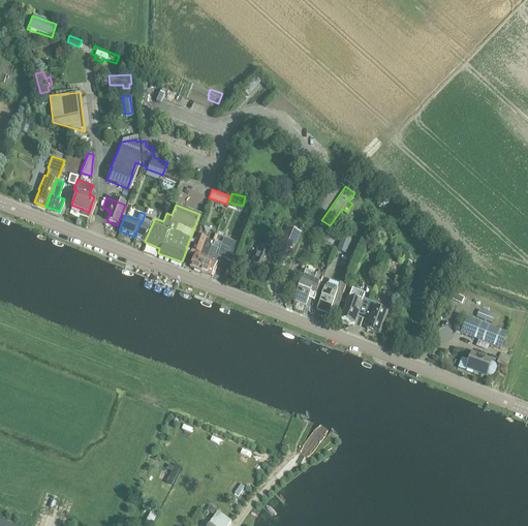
[(145,241),(155,218),(145,214),(142,222),(141,222),(134,237),(145,241)]
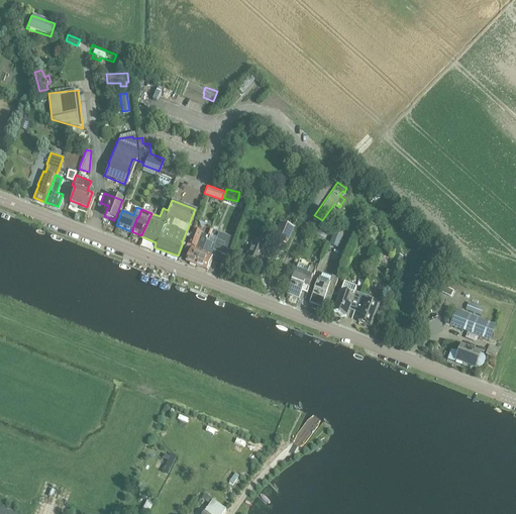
[(280,220),(272,238),(285,243),(293,226),(280,220)]
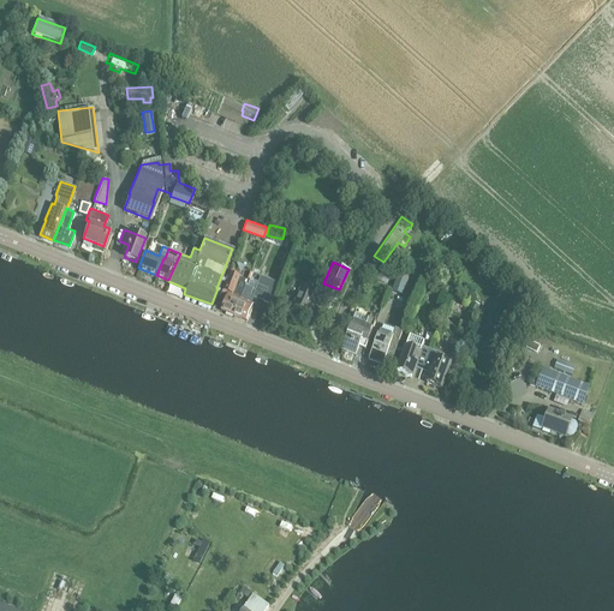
[(395,270),(392,287),(404,289),(407,274),(395,270)]
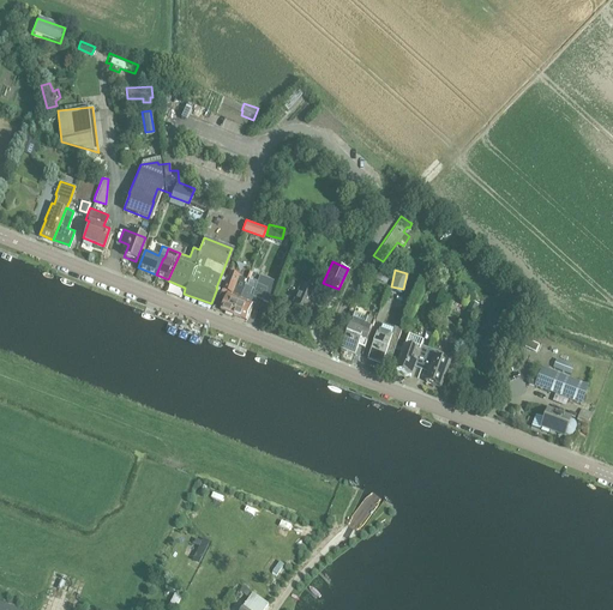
[(268,300),(275,282),(276,281),(259,273),(257,279),(248,277),(246,282),(245,281),(233,312),(245,316),(252,300),(254,301),(257,295),(268,300)]
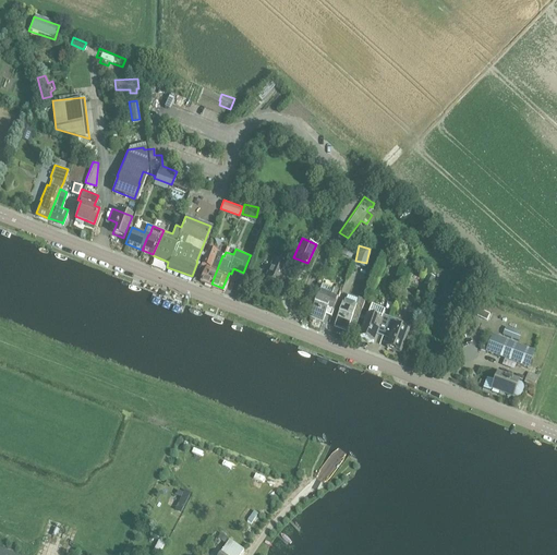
[(212,284),(222,255),(220,254),(221,252),(216,250),(209,264),(205,263),(198,279),(210,284),(212,284)]
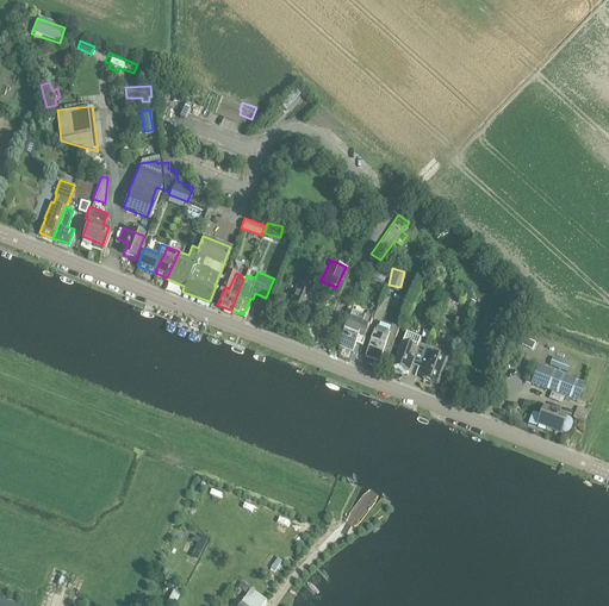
[(298,279),(287,303),(305,311),(315,287),(298,279)]
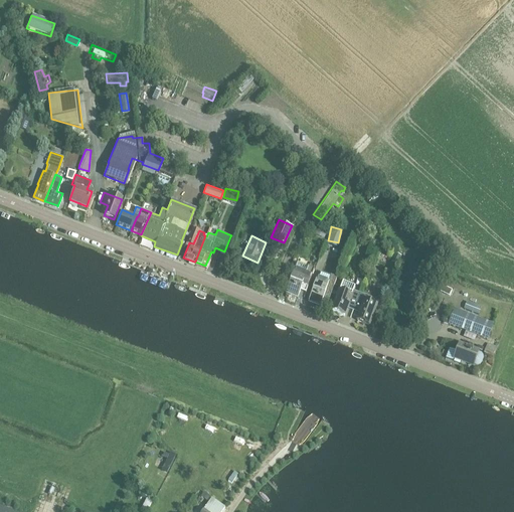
[(312,268),(306,266),(296,262),(294,268),(294,269),(286,291),(296,295),(302,280),(307,282),(312,268)]
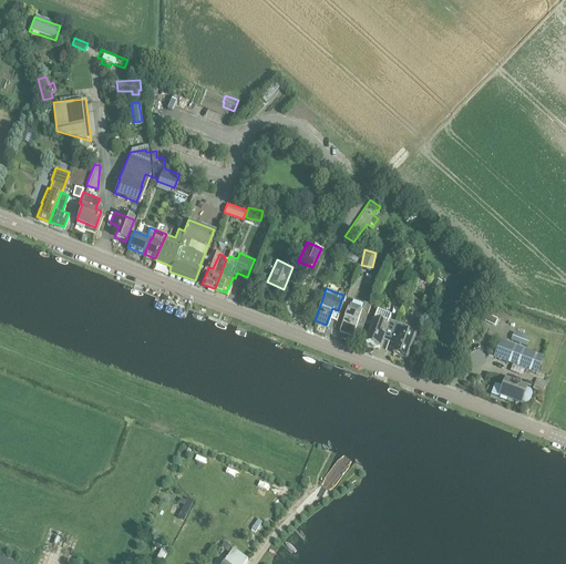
[(363,320),(369,305),(362,303),(360,309),(348,305),(338,329),(350,335),(357,318),(363,320)]
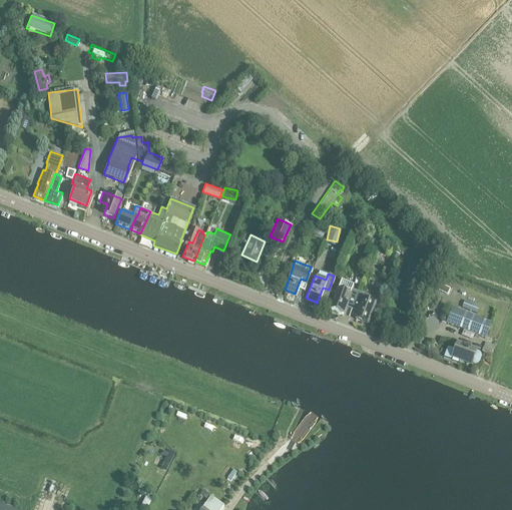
[(353,303),(358,292),(351,289),(353,284),(341,280),(339,284),(330,308),(342,313),(347,300),(353,303)]
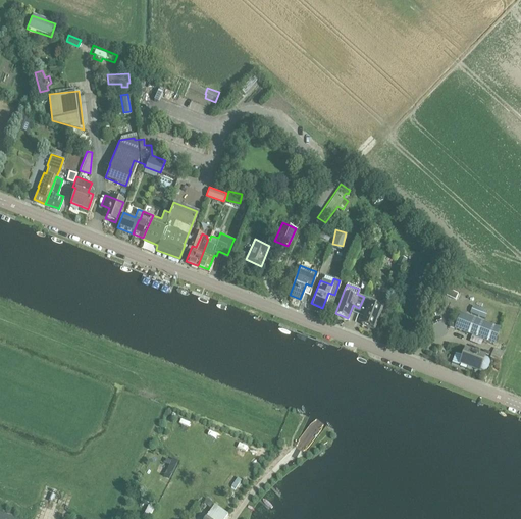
[(383,304),(364,297),(360,308),(366,311),(361,323),(373,328),(383,304)]
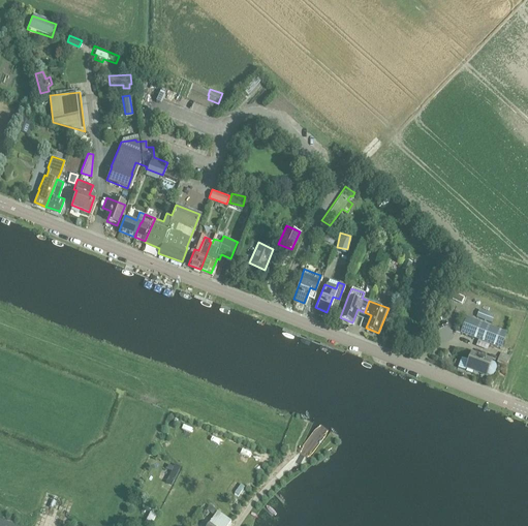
[(493,314),(478,308),(475,315),(490,320),(493,314)]
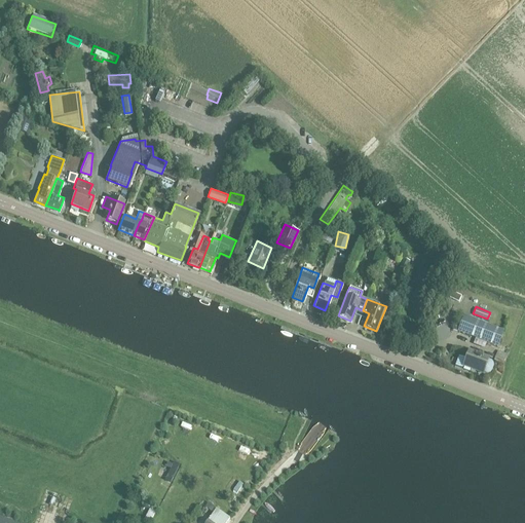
[(502,330),(484,324),(463,315),(457,331),(496,345),(502,330)]
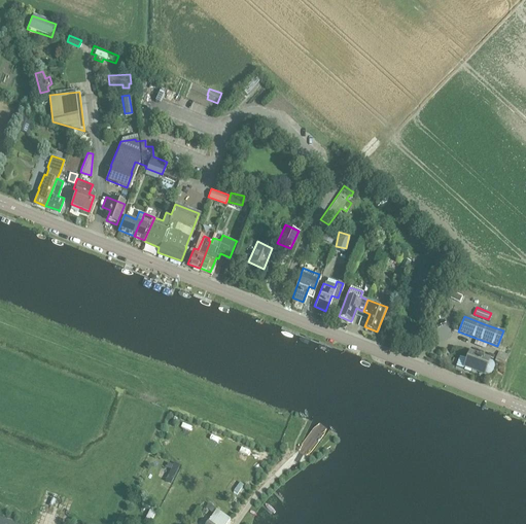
[(498,348),(496,354),(504,356),(506,351),(498,348)]
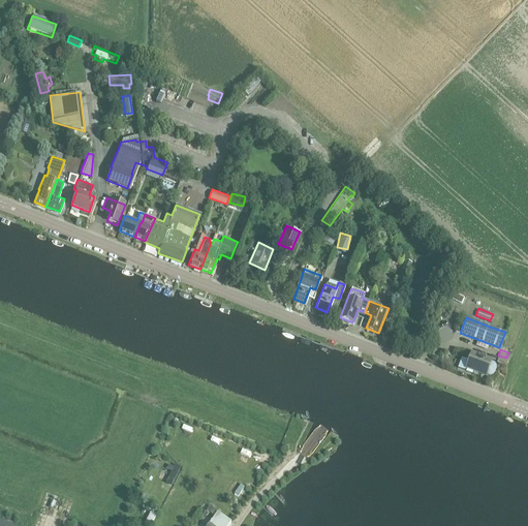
[(464,367),(472,370),(471,372),(475,374),(476,372),(485,375),(486,373),(488,374),(491,374),(493,372),(494,368),(494,366),(492,364),(490,363),(490,362),(469,353),(464,367)]
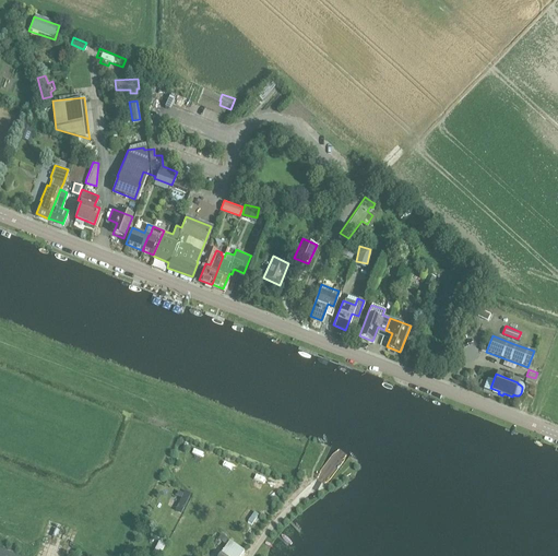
[(180,511),(189,492),(183,488),(182,492),(181,494),(180,496),(174,508),(180,511)]
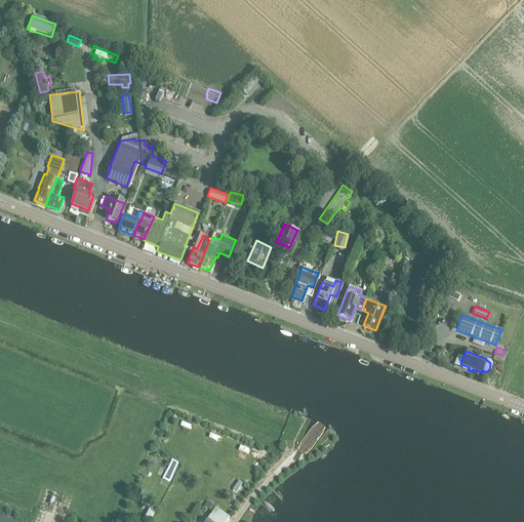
[(203,504),(210,508),(213,504),(207,498),(203,504)]
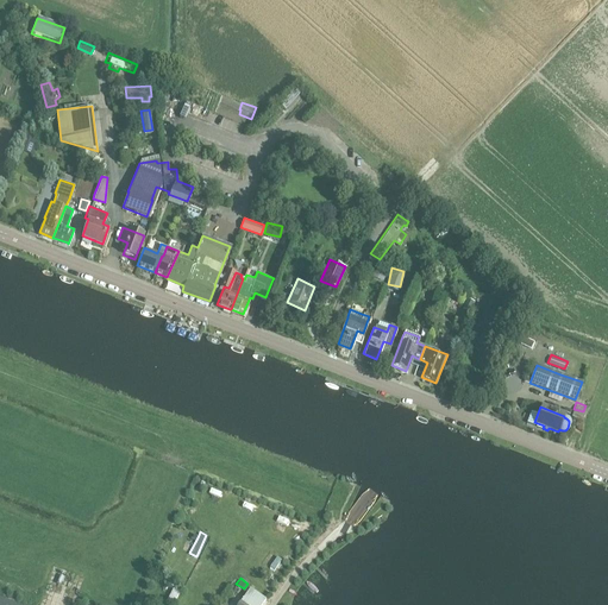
[(173,586),(164,604),(170,604),(179,590),(173,586)]
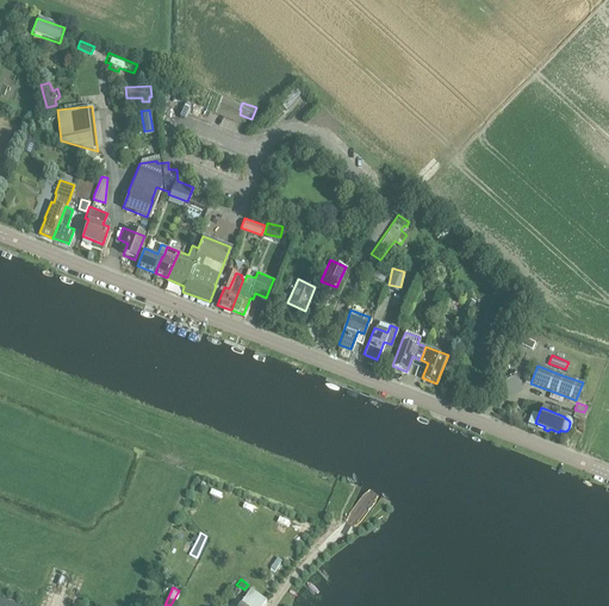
[(259,605),(266,598),(250,587),(236,605),(259,605)]
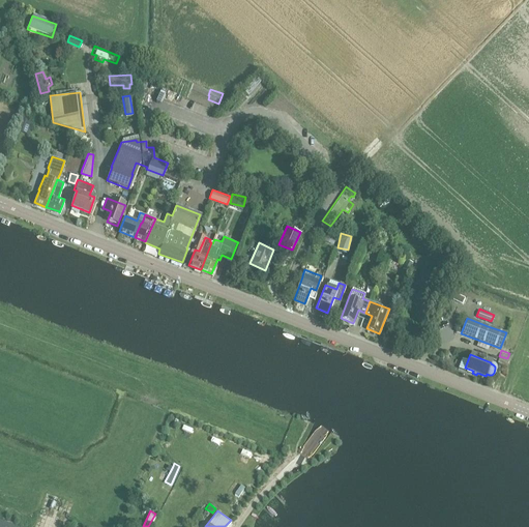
[(21,526),(0,518),(0,526),(21,526)]
